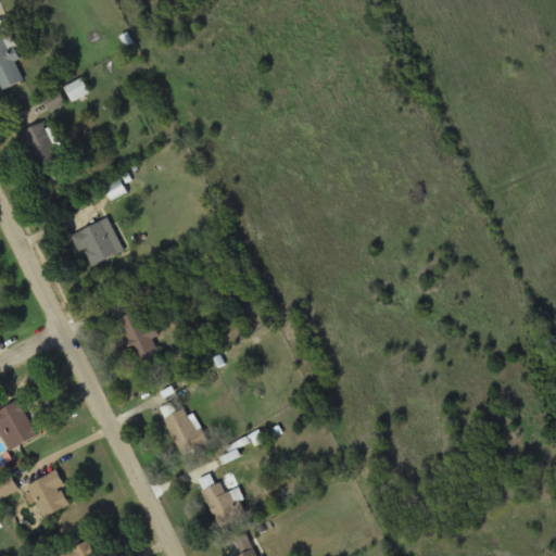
[(25,83),(16,62),(21,60),(9,28),(0,32),(0,89),(1,92),(25,83)]
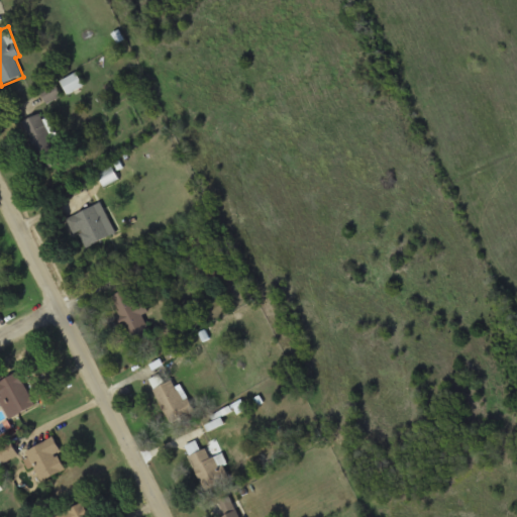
[(62,82),(68,95),(84,86),(77,74),(62,82)]
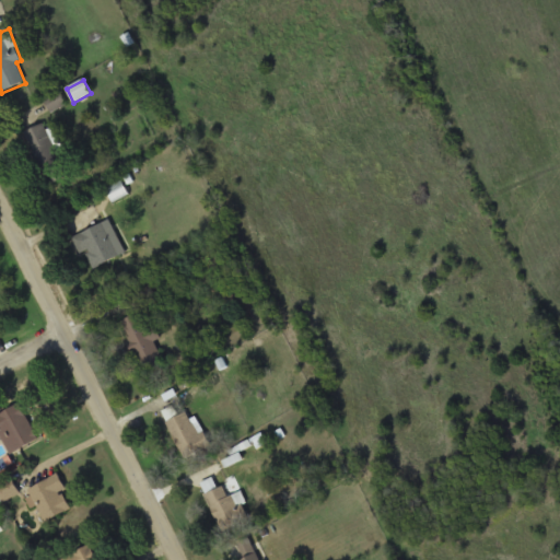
[(24,133),(47,186),(68,177),(45,125),(24,133)]
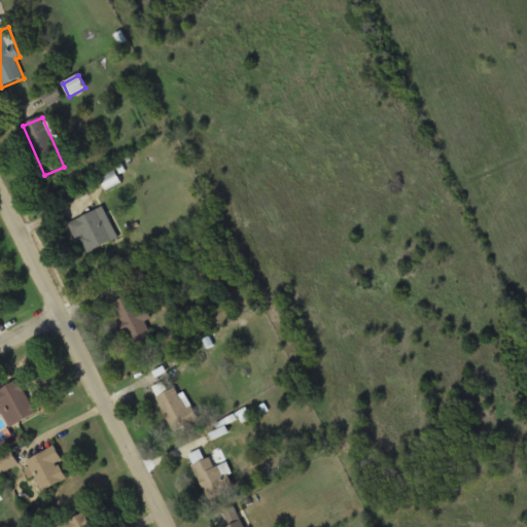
[(101,180),(108,189),(120,181),(114,172),(101,180)]
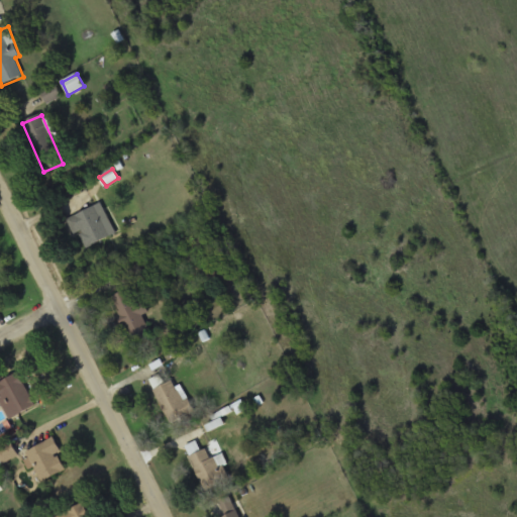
[(67,218),(74,235),(79,233),(85,246),(115,234),(103,204),(67,218)]
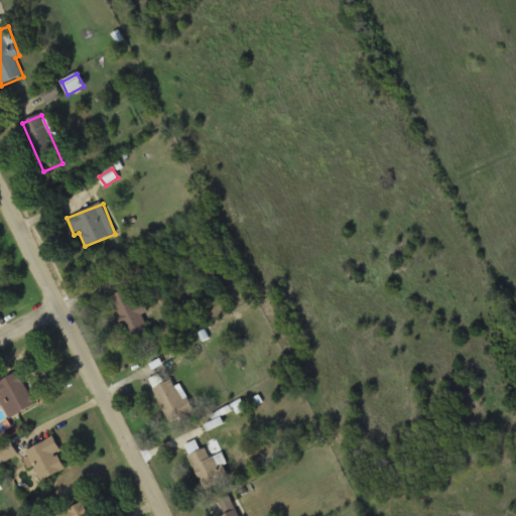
[(136,302),(129,287),(111,296),(131,341),(150,333),(142,314),(149,311),(144,299),(136,302)]
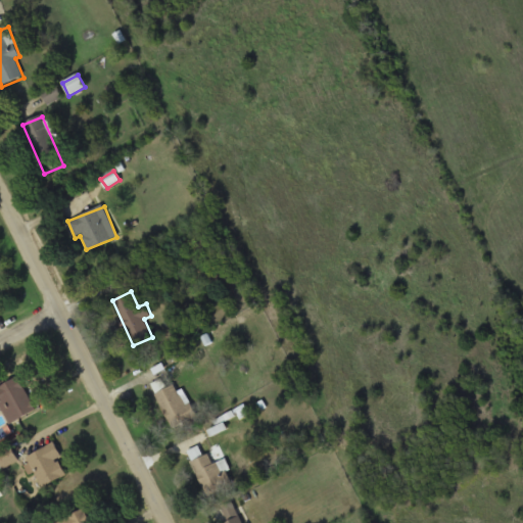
[(20,377),(0,385),(0,406),(7,402),(14,420),(35,412),(20,377)]
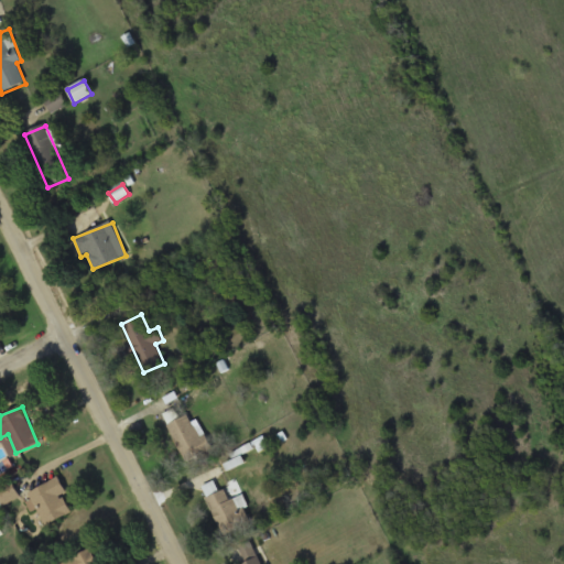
[(167,425),(186,462),(213,448),(199,423),(194,426),(188,415),(167,425)]
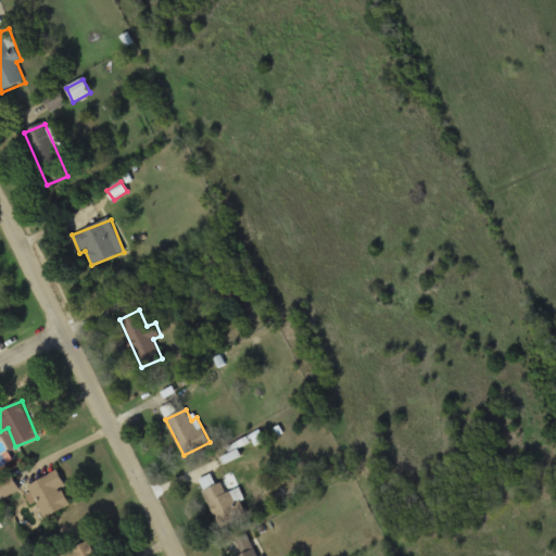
[(66,484),(57,469),(27,489),(46,518),(71,503),(61,488),(66,484)]
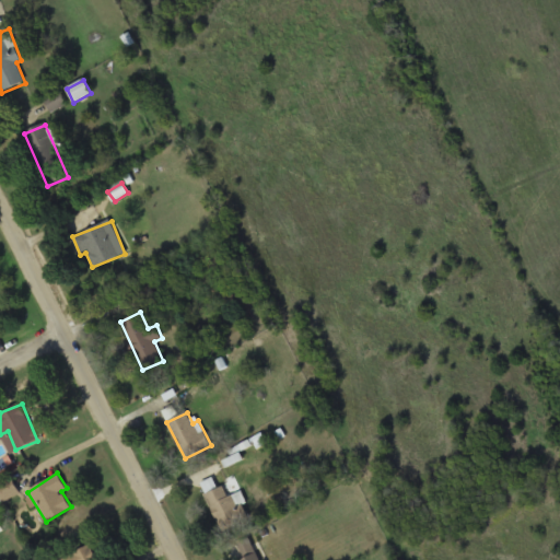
[(0,502),(23,491),(16,477),(0,483),(0,502)]
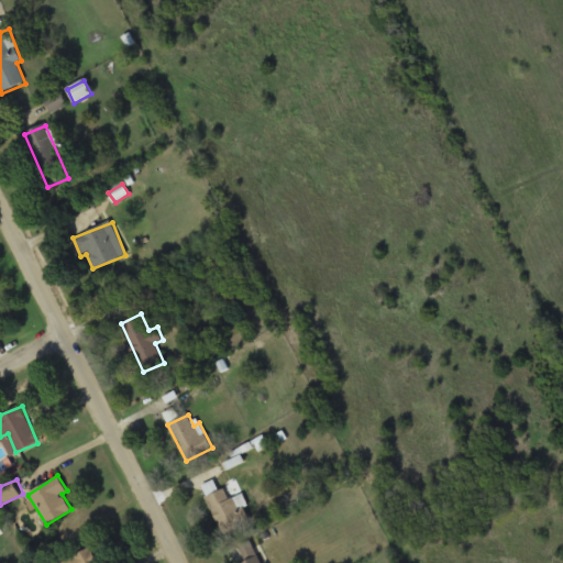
[(227,486),(213,492),(209,483),(202,486),(222,533),(243,523),(227,486)]
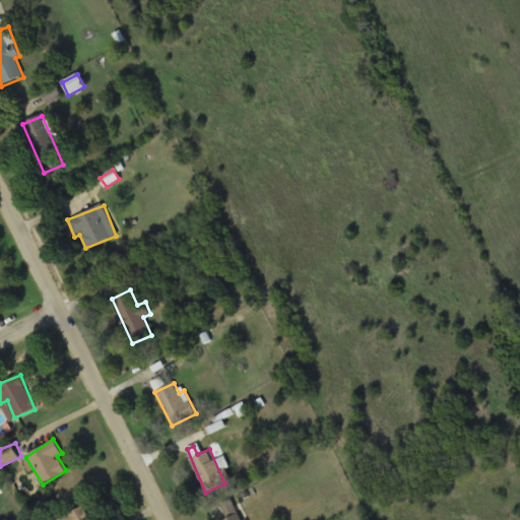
[(241,519),(232,500),(221,505),(228,518),(221,519),(241,519)]
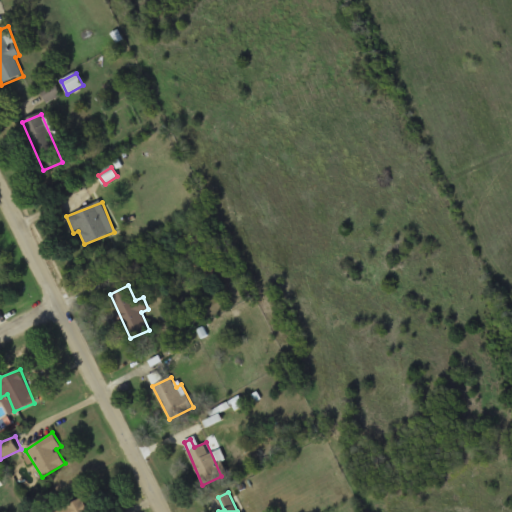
[(91,511),(84,498),(54,511),(91,511)]
